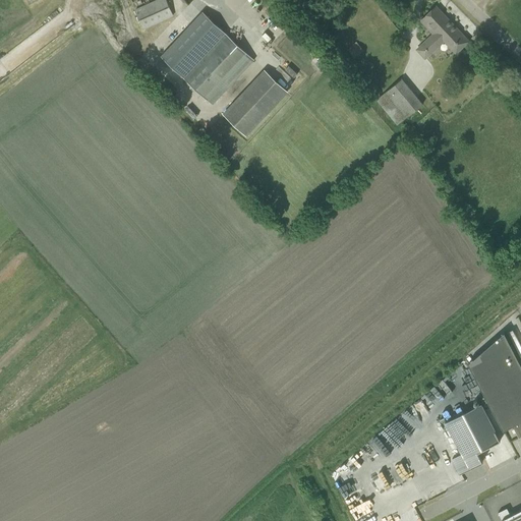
[(157,0),(135,10),(143,29),(173,15),(166,0),(157,0)]
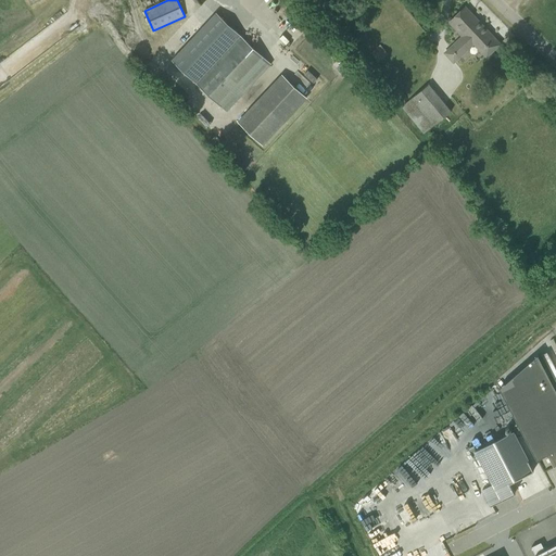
[(451,48),(459,57),(475,43),(487,57),(501,43),(465,7),(452,20),(463,30),(459,34),(462,37),(451,48)]
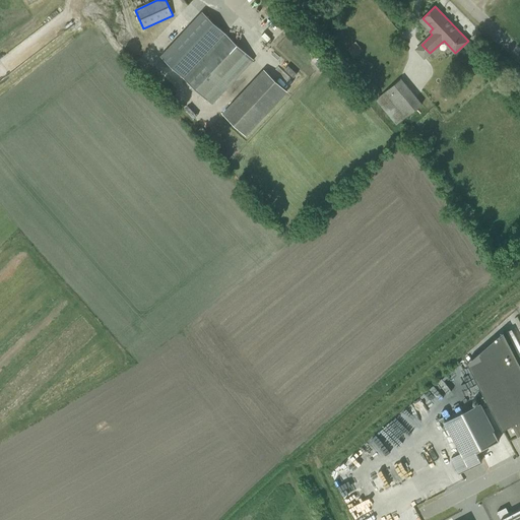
[(160,56),(212,105),(254,60),(202,11),(160,56)]
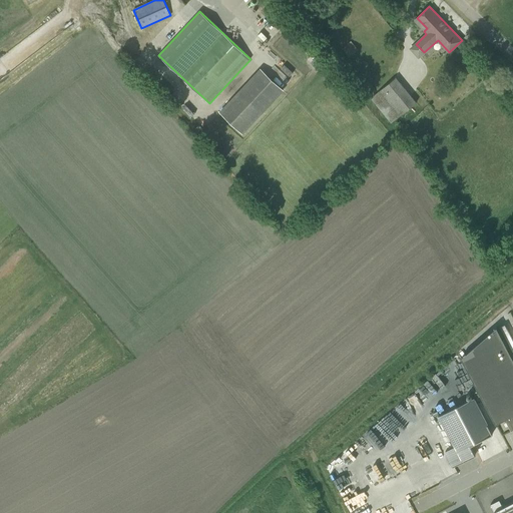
[(350,41),(341,48),(347,55),(356,48),(350,41)]
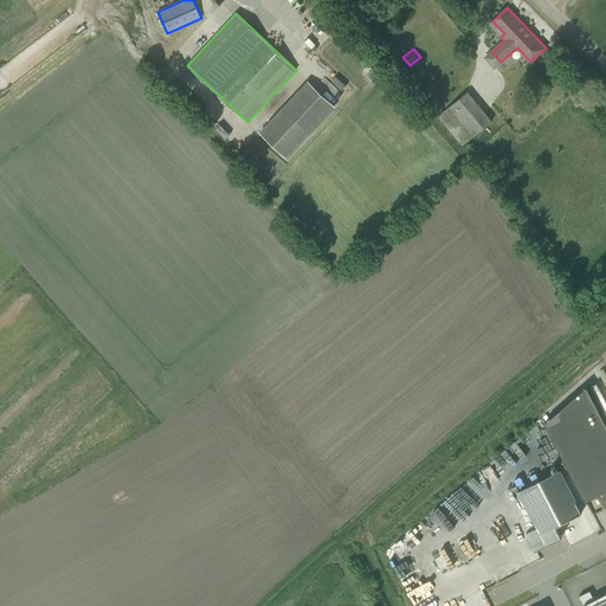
[(439,116),(463,144),(491,121),(468,92),(439,116)]
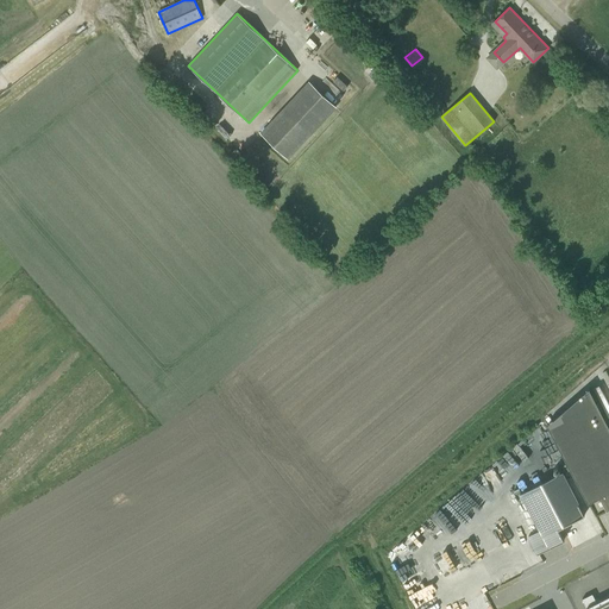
[(284,107),(261,133),(288,159),(312,133),(284,107)]
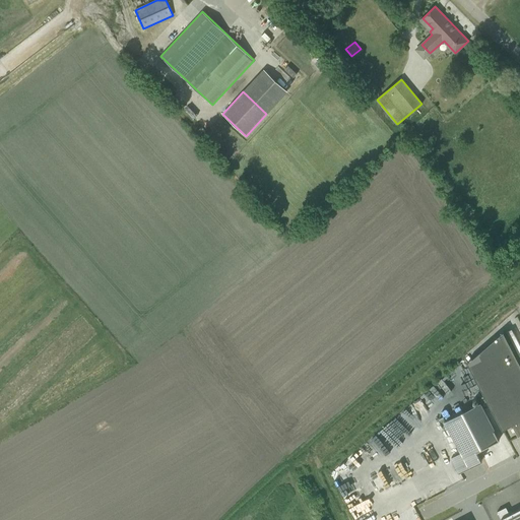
[(519,362),(504,330),(467,362),(503,430),(512,425),(518,437),(519,436),(519,362)]
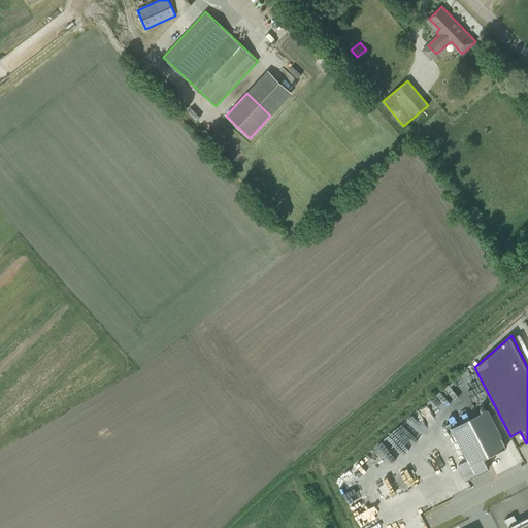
[(458,464),(466,480),(490,467),(485,458),(507,447),(488,408),(453,427),(468,459),(458,464)]
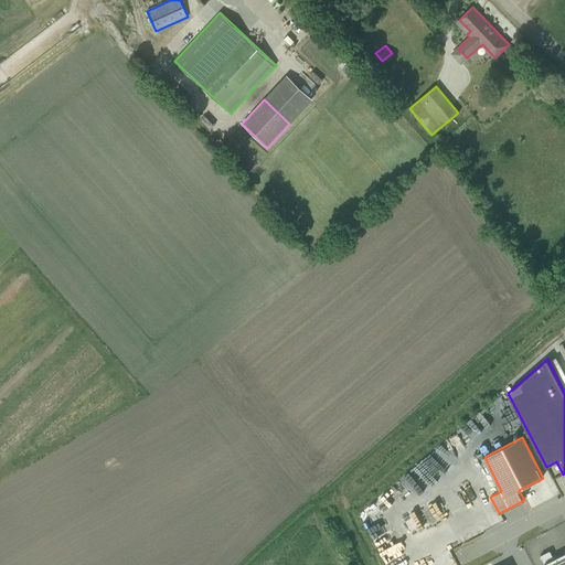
[(545,564),(564,564),(564,552),(554,558),(550,551),(541,555),(545,564)]
